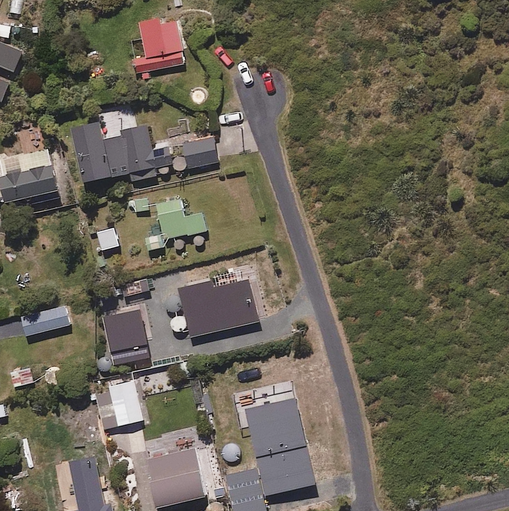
[(176,18),(139,23),(144,56),(133,58),(135,71),(183,65),(176,18)]
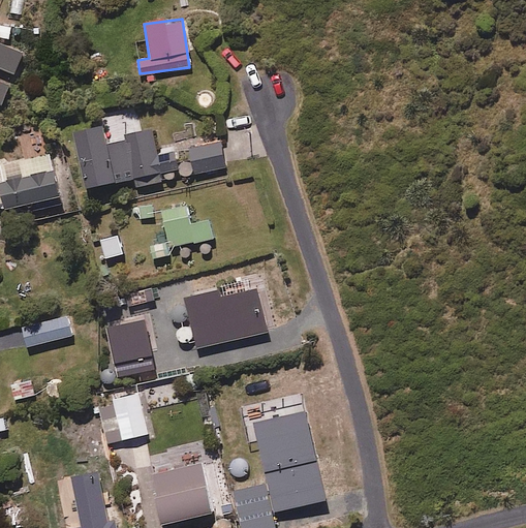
[(134,187),(161,182),(159,174),(175,169),(171,149),(154,153),(150,130),(140,132),(134,107),(102,115),(104,128),(73,134),(85,189),(133,179),(134,187)]
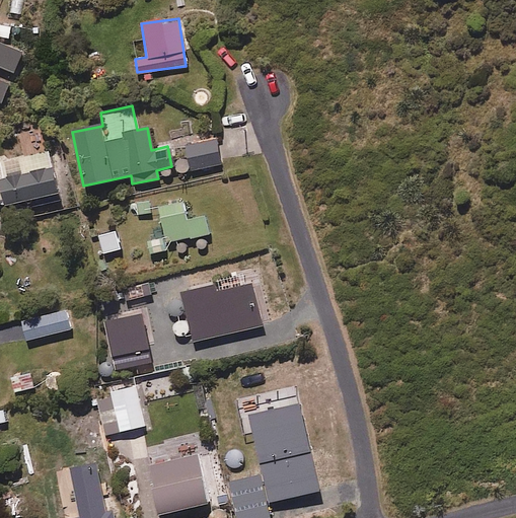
[(220,164),(214,139),(185,146),(191,171),(220,164)]
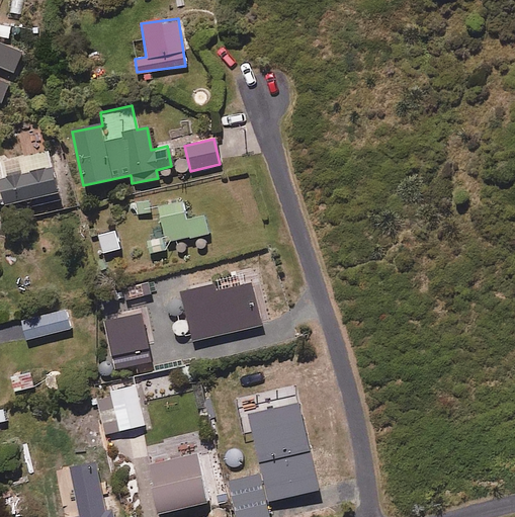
[(57,194),(50,152),(5,160),(8,177),(0,179),(0,185),(3,203),(57,194)]
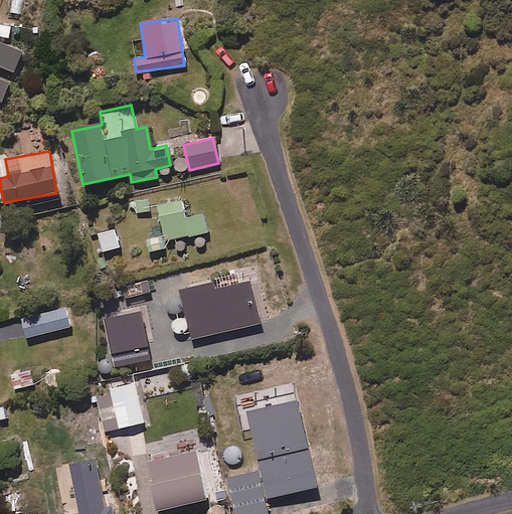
[(184,218),(181,201),(157,205),(163,240),(205,232),(202,215),(184,218)]
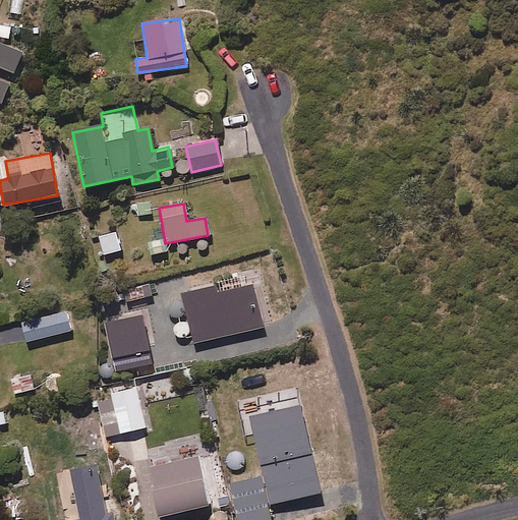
[(119,250),(116,232),(98,235),(101,253),(119,250)]
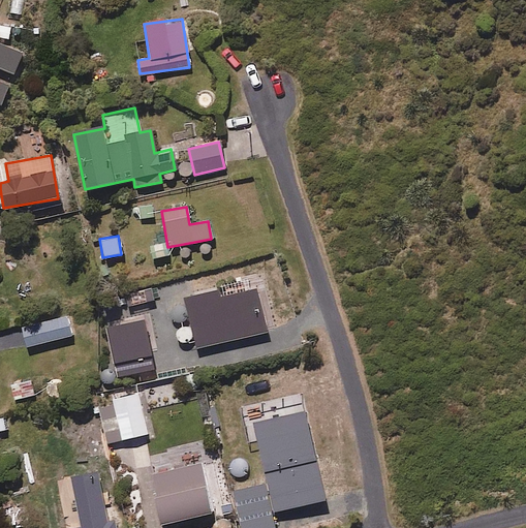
[(71,337),(68,317),(21,325),(25,345),(71,337)]
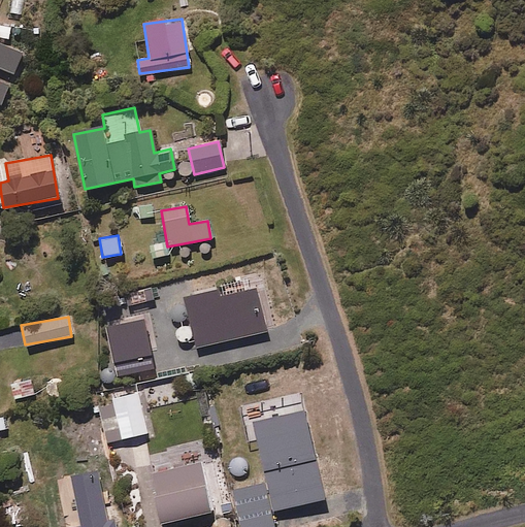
[(32,395),(29,380),(10,383),(13,398),(32,395)]
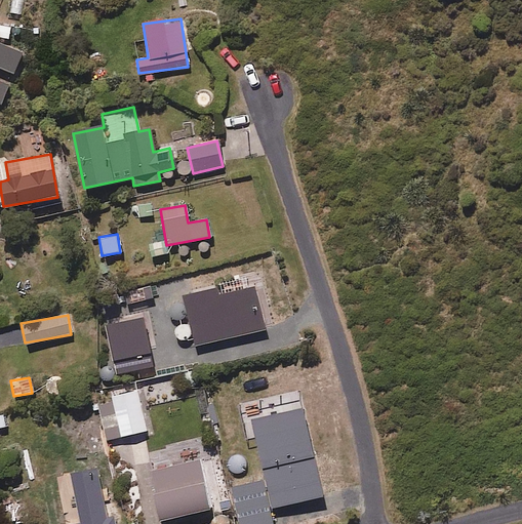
[(101,415),(105,439),(146,431),(137,389),(111,394),(114,412),(101,415)]
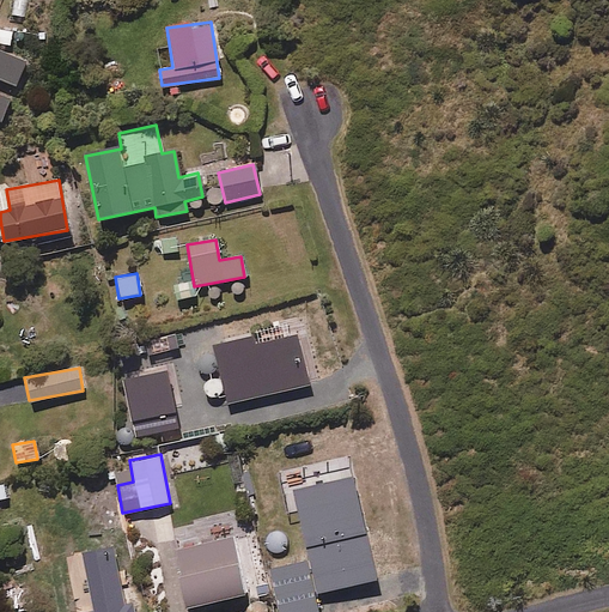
[(351,534),(338,482),(297,491),(321,589),(375,576),(364,531),(351,534)]
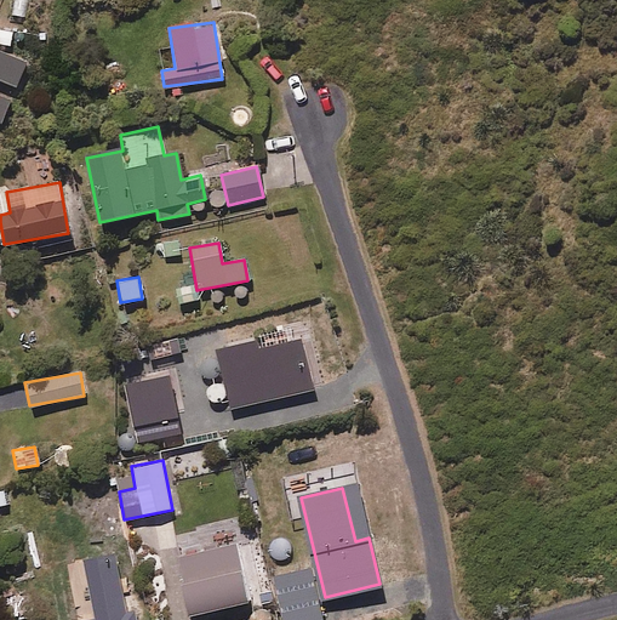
[(247,604),(234,546),(177,558),(189,618),(247,604)]
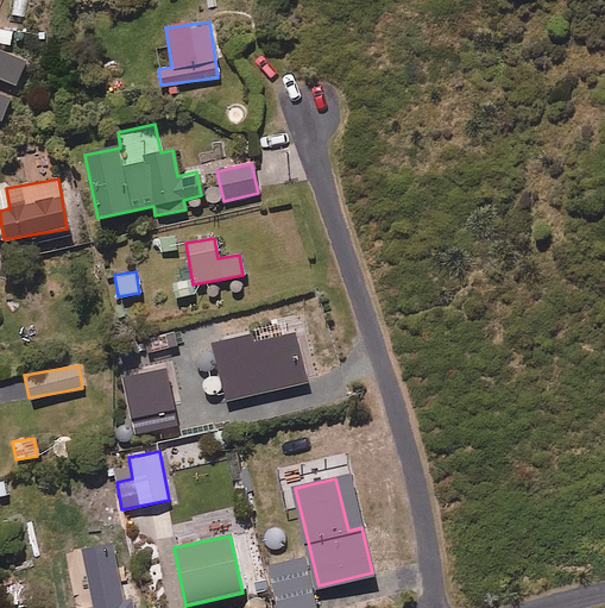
[(133,607),(120,551),(90,557),(99,590),(93,591),(96,607),(133,607)]
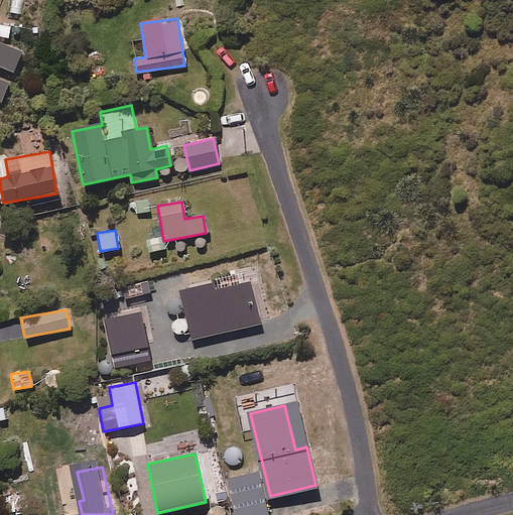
[(266,514),(257,473),(227,479),(234,514),(266,514)]
